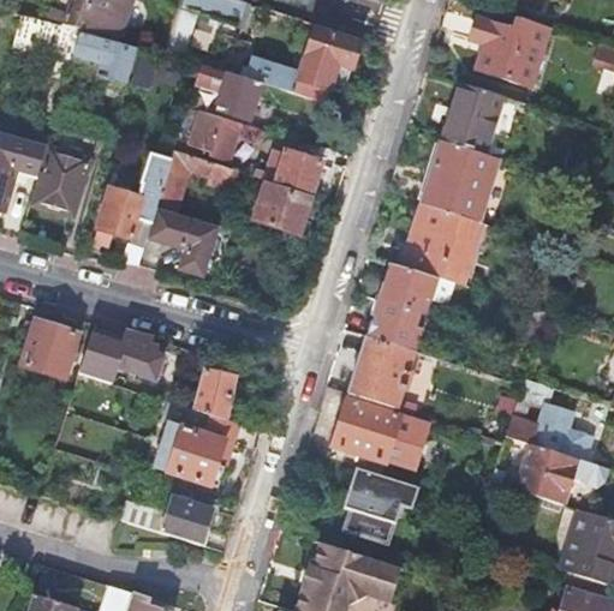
[(49,9),(51,0),(33,0),(30,16),(47,21),(49,9)]
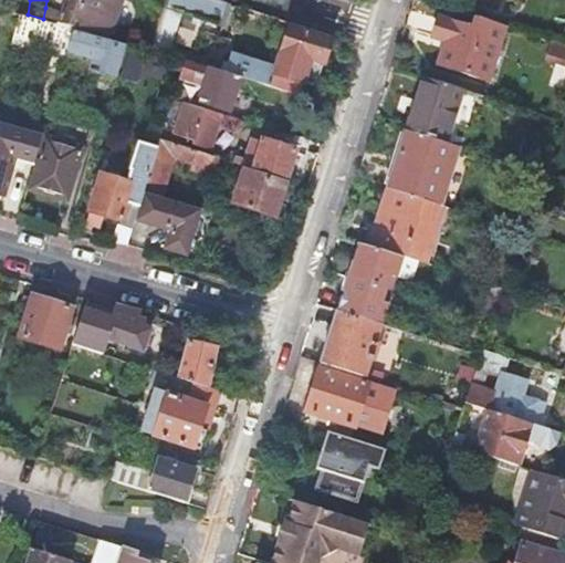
[(62,7),(61,12),(58,22),(74,27),(108,37),(118,0),(64,0),(71,2),(69,9),(62,7)]
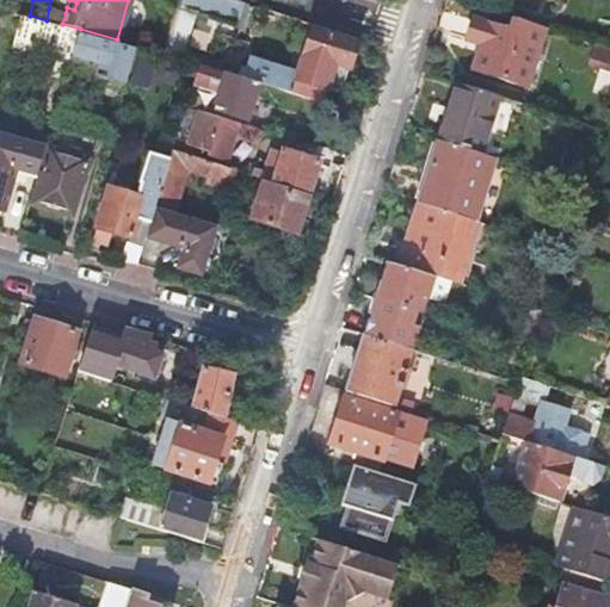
[(180,0),(179,6),(170,37),(166,53),(183,57),(196,11),(240,24),(247,1),(244,0),(180,0)]
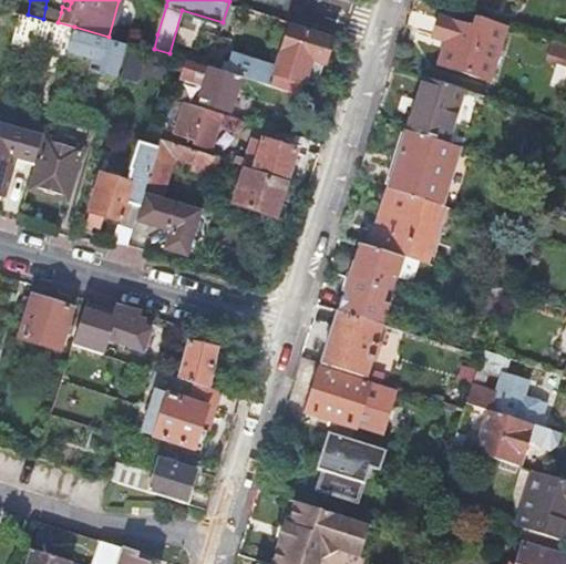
[(61,12),(45,8),(43,19),(58,22),(61,12)]
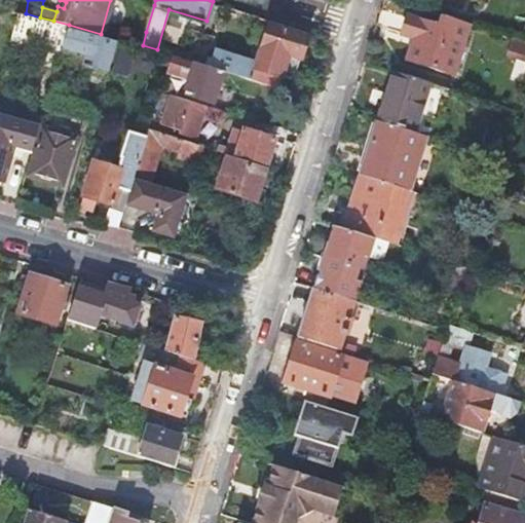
[(40,17),(26,13),(19,11),(14,28),(11,38),(43,47),(39,62),(57,68),(62,48),(68,26),(69,25),(53,21),(40,17)]
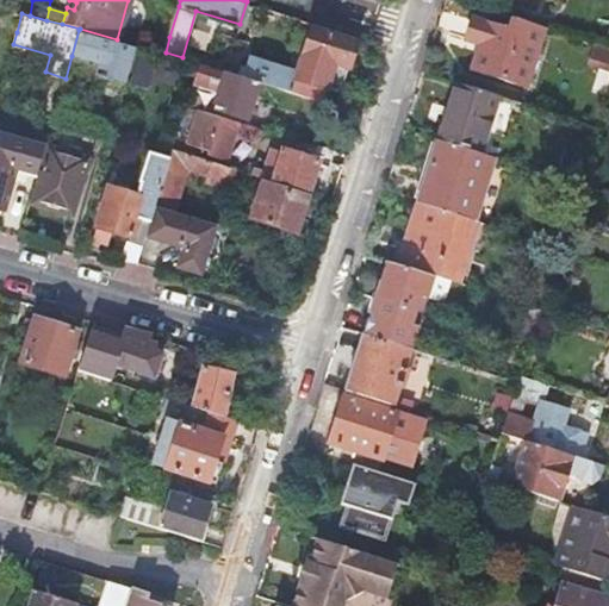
[(546,27),(514,18),(511,27),(474,17),(468,37),(484,42),(476,67),(528,83),(546,27)]
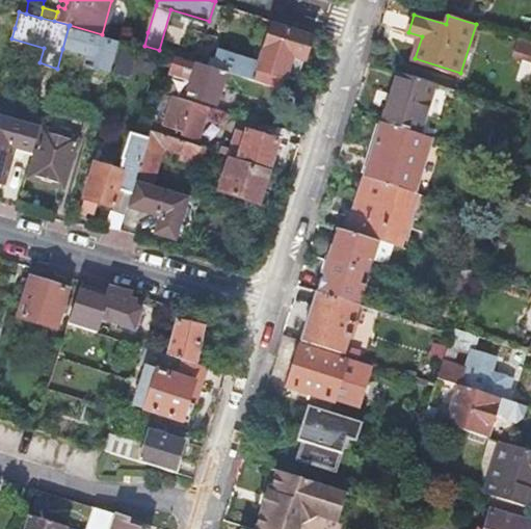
[(228,72),(282,88),(286,76),(298,80),(312,36),(274,25),(262,62),(218,49),(212,67),(228,72)]
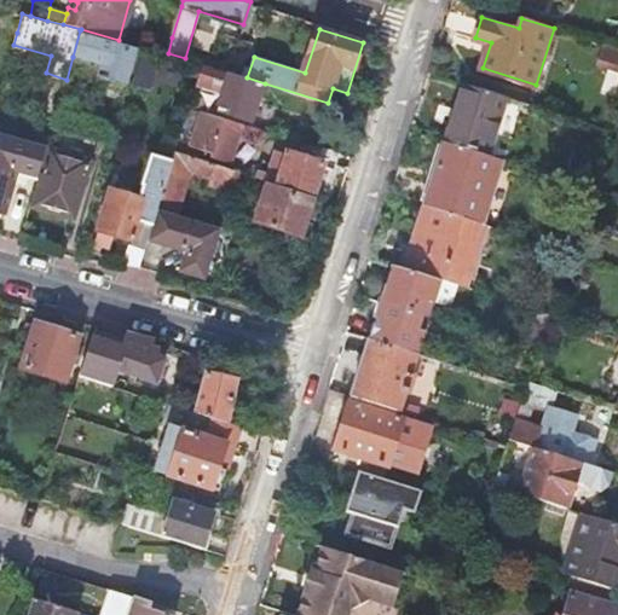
[(98,75),(128,83),(139,47),(80,30),(73,57),(102,65),(98,75)]
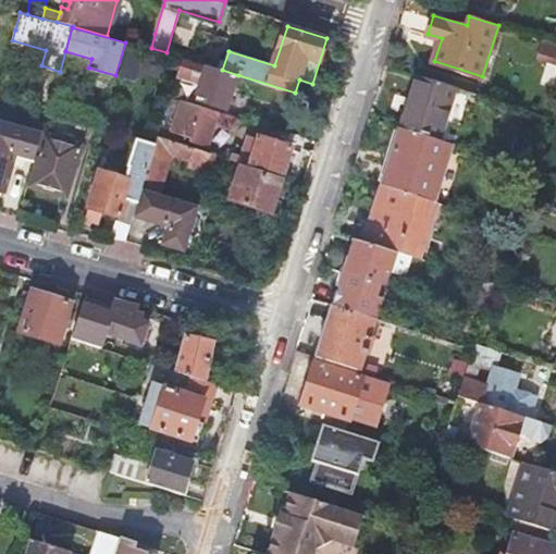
[(541,52),(555,57),(555,44),(544,40),(541,52)]
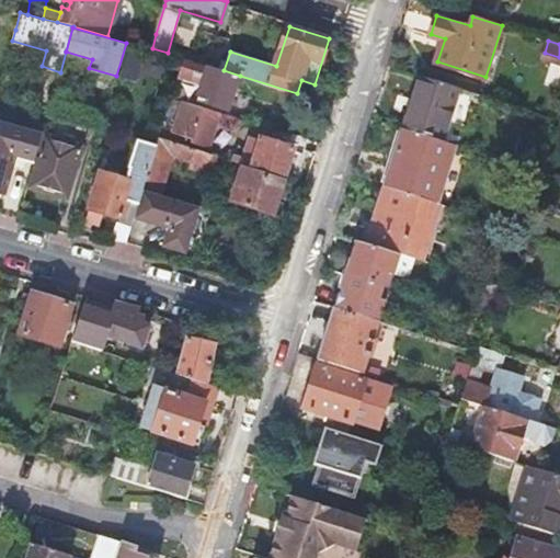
[(185,53),(183,58),(207,66),(212,53),(197,48),(194,55),(185,53)]
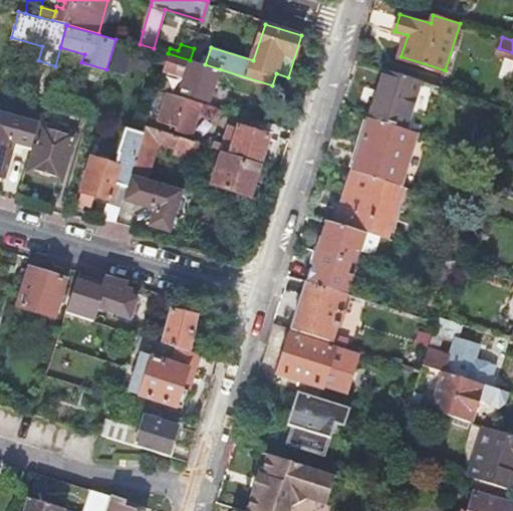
[(205,64),(192,60),(183,87),(194,90),(192,94),(210,100),(220,69),(205,64)]
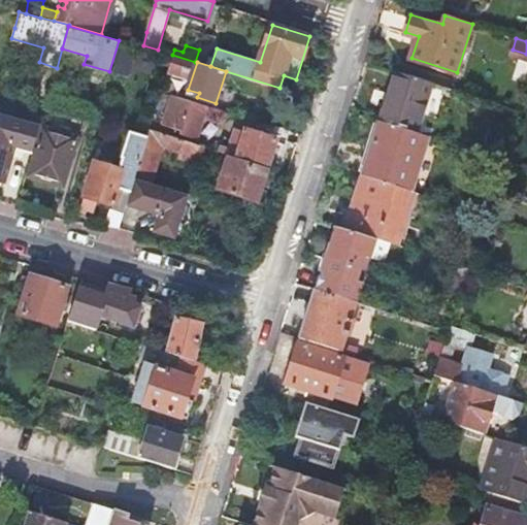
[(417,131),(433,81),(396,70),(380,120),(417,131)]
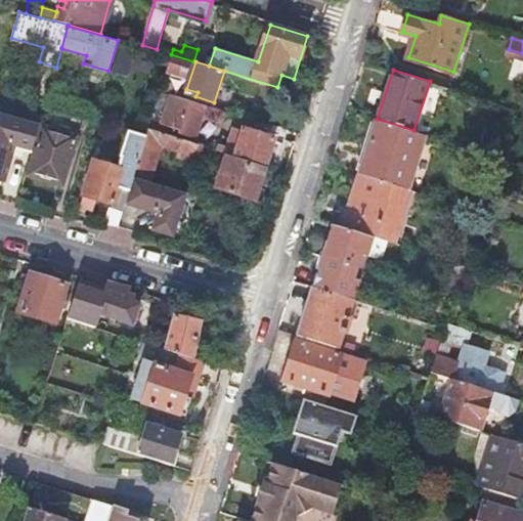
[(157,98),(168,101),(170,93),(160,90),(157,98)]
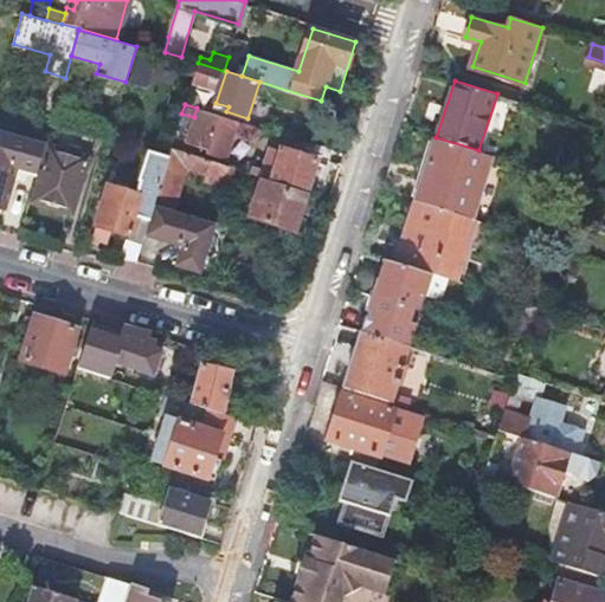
[(226,156),(238,121),(197,108),(194,117),(186,143),(226,156)]
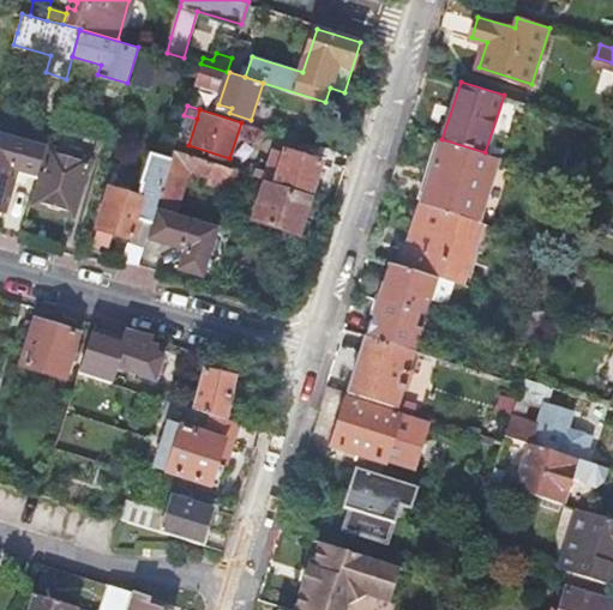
[(480,219),(500,157),(485,152),(442,139),(422,201),(480,219)]
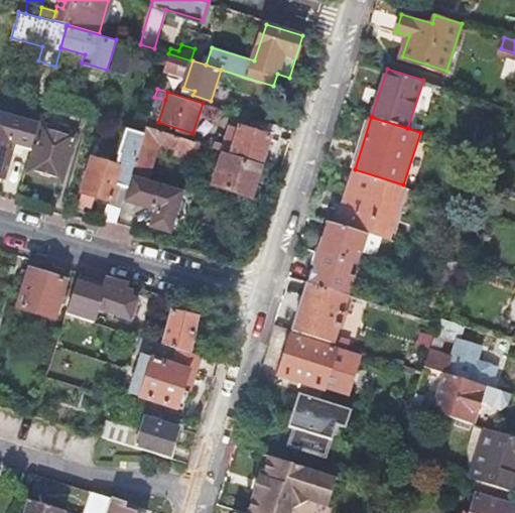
[(61,180),(76,132),(41,122),(28,170),(61,180)]
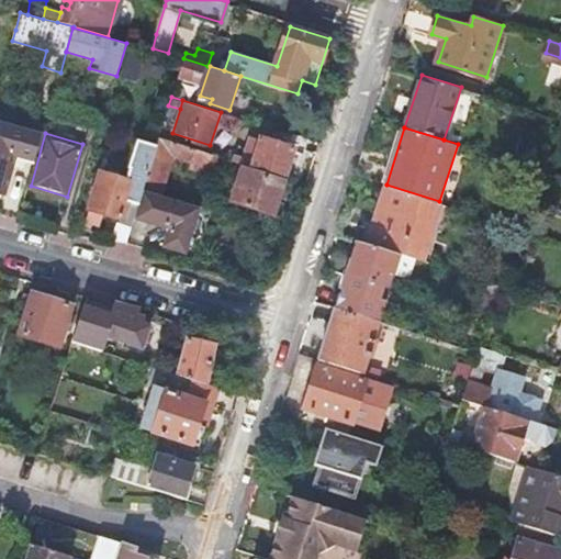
[(243,155),(234,152),(232,158),(285,175),(294,148),(283,145),(271,141),(261,137),(260,138),(249,134),(243,155)]
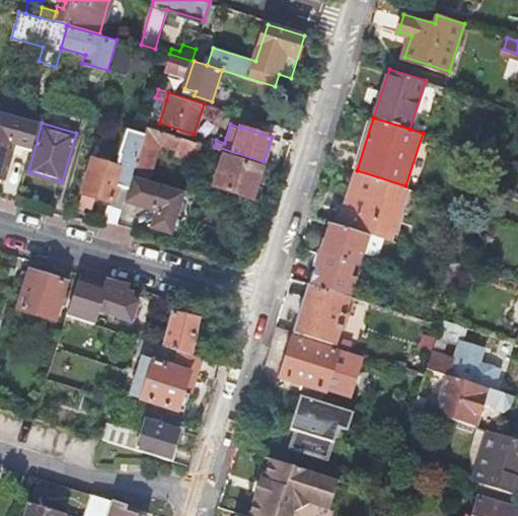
[(252,125),(250,130),(262,134),(264,128),(252,125)]
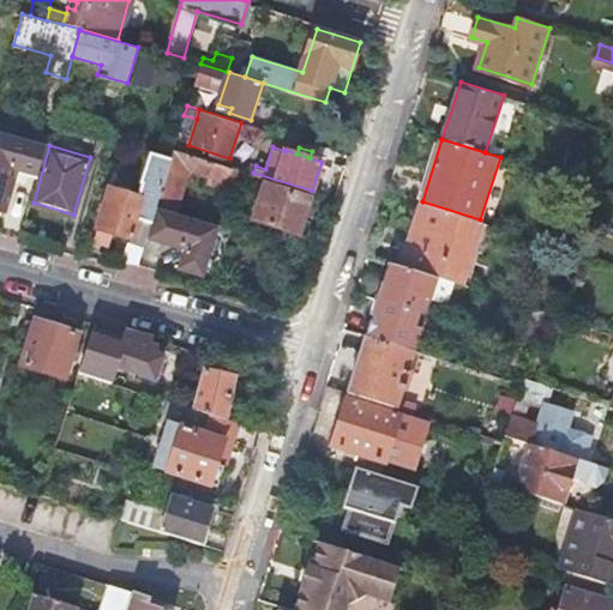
[(232,188),(238,168),(181,151),(175,149),(172,157),(157,206),(178,212),(192,169),(209,174),(206,181),(232,188)]
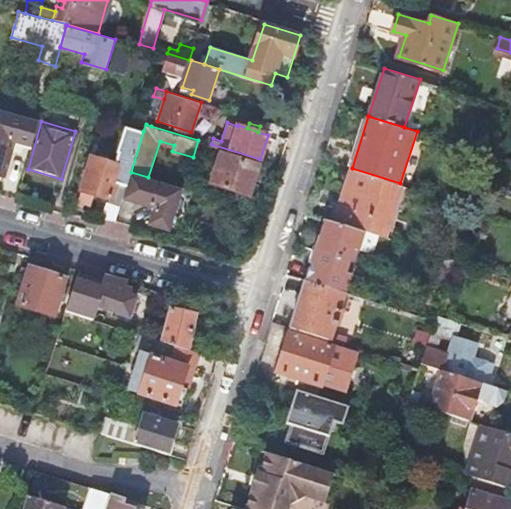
[(131,172),(143,131),(126,126),(118,151),(120,151),(116,162),(93,155),(82,188),(95,193),(111,197),(104,218),(116,220),(123,196),(131,172)]
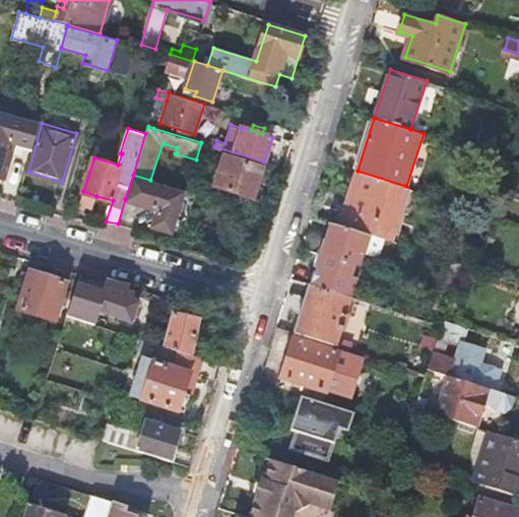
[(0,175),(4,177),(6,171),(8,162),(13,163),(14,155),(10,154),(14,142),(0,137),(0,175)]
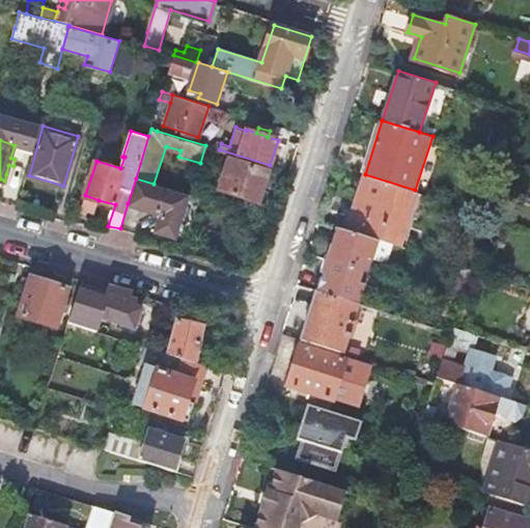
[(257,202),(269,169),(229,158),(219,190),(257,202)]
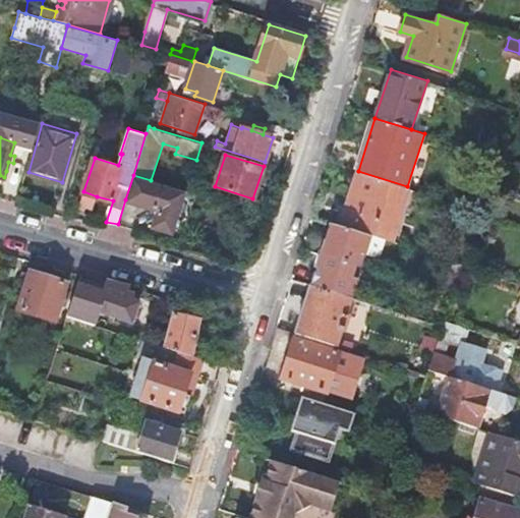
[(349,179),(411,198),(414,189),(407,186),(358,171),(352,169),(349,179)]
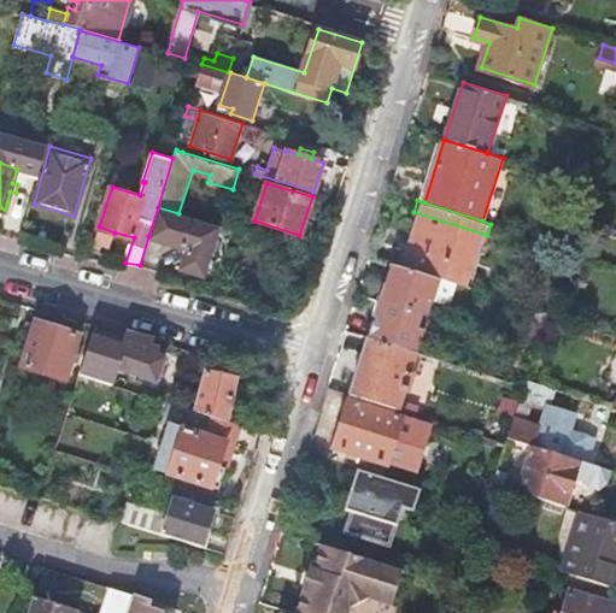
[(220,227),(179,213),(158,207),(148,236),(189,248),(183,269),(204,275),(220,227)]
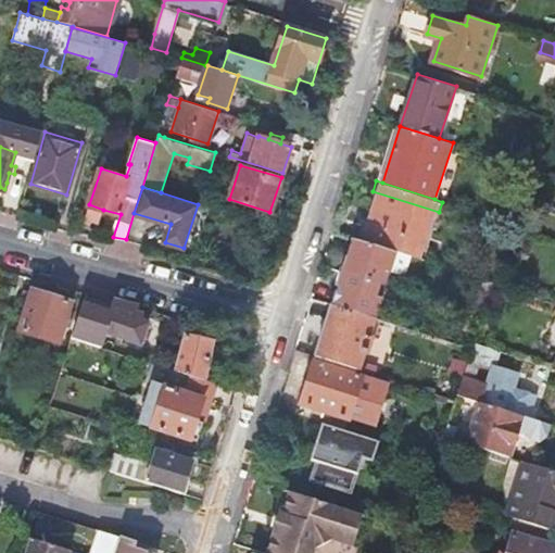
[(429,242),(439,212),(373,191),(363,222),(368,224),(363,239),(411,254),(417,256),(423,240),(429,242)]
